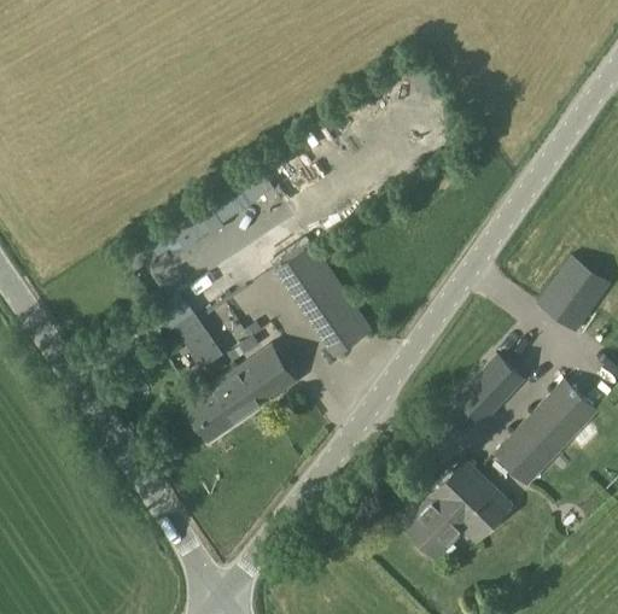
[(408,68),(252,157),(295,229),(338,205),(330,188),(334,186),(326,170),(356,153),(372,180),(385,171),(384,168),(432,140),(419,117),(432,110),(408,68)]
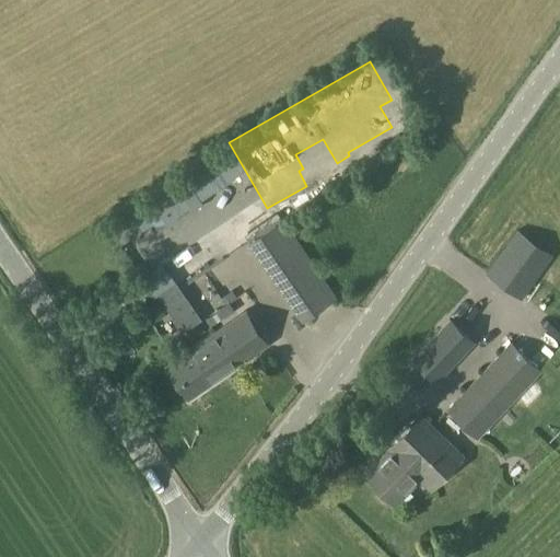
[(174,227),(184,220),(170,199),(160,206),(174,227)]
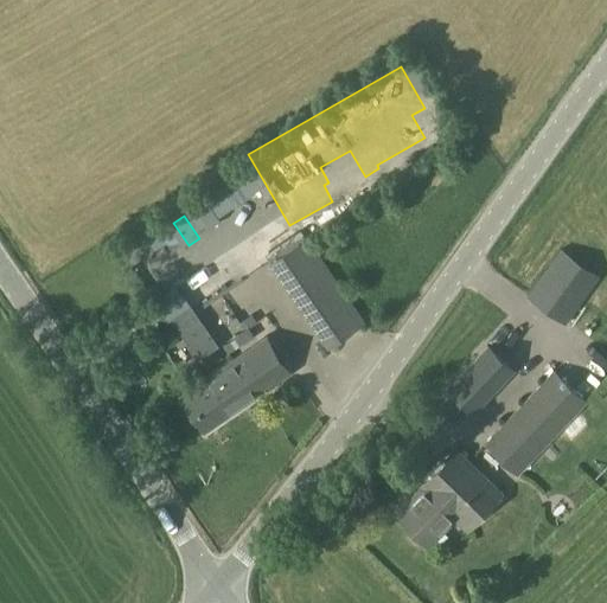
[(168,223),(148,236),(160,254),(180,241),(168,223)]
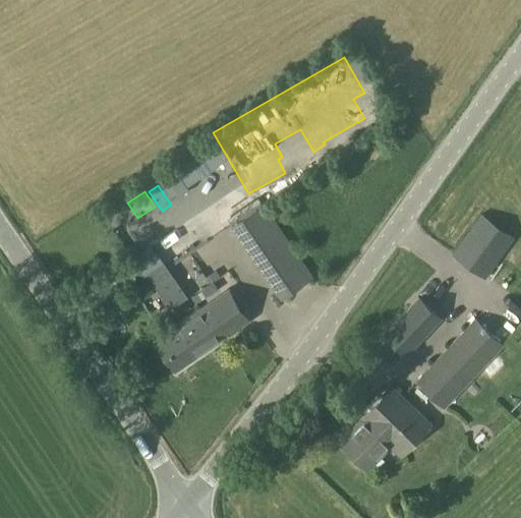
[(264,211),(232,232),(280,303),(311,283),(264,211)]
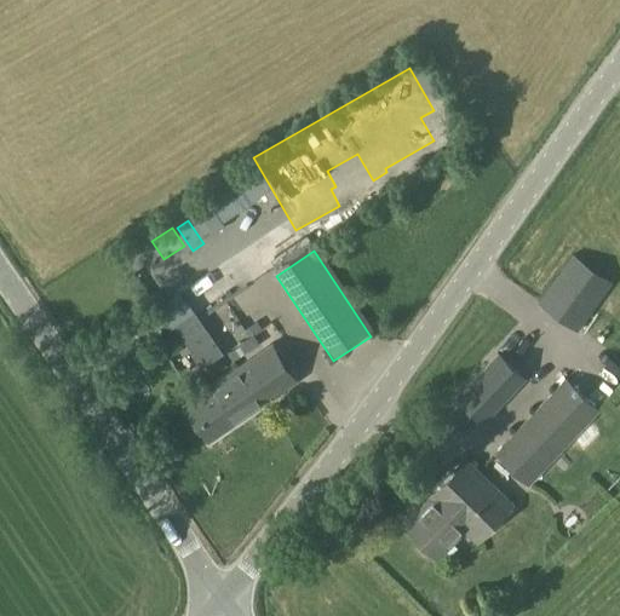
[(614,288),(573,258),(539,305),(580,335),(614,288)]
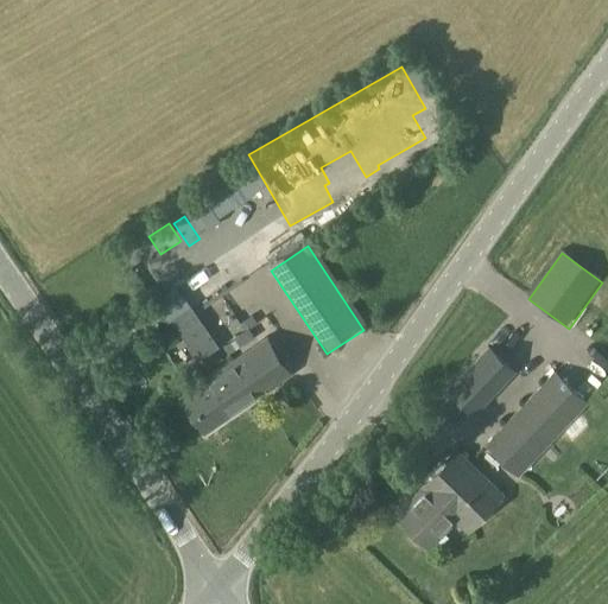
[(197,339),(209,356),(219,350),(191,309),(171,323),(187,347),(197,339)]
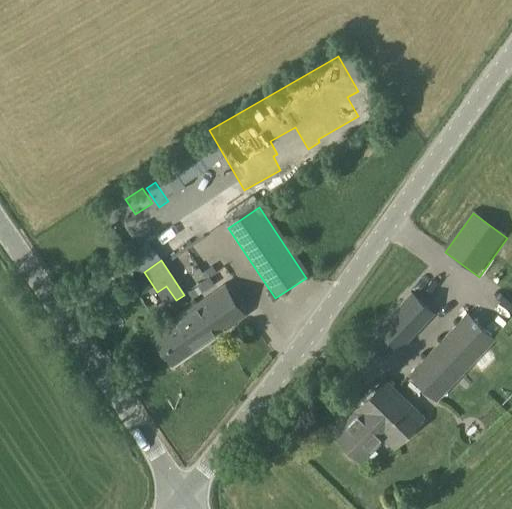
[(414,295),(427,278),(419,271),(406,289),(414,295)]
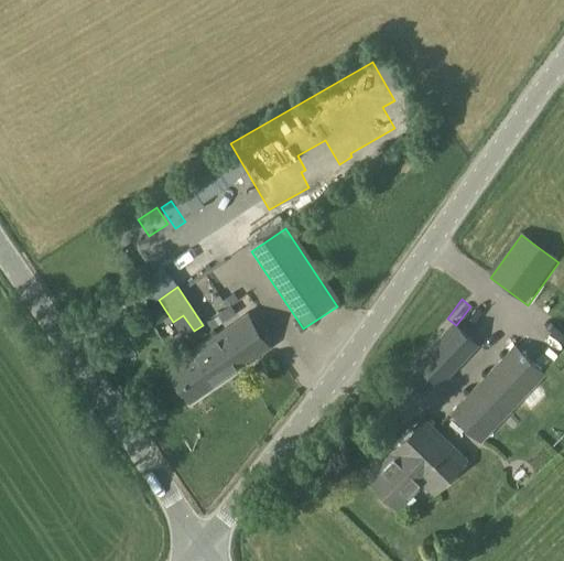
[(248,319),(169,371),(191,403),(269,351),(248,319)]
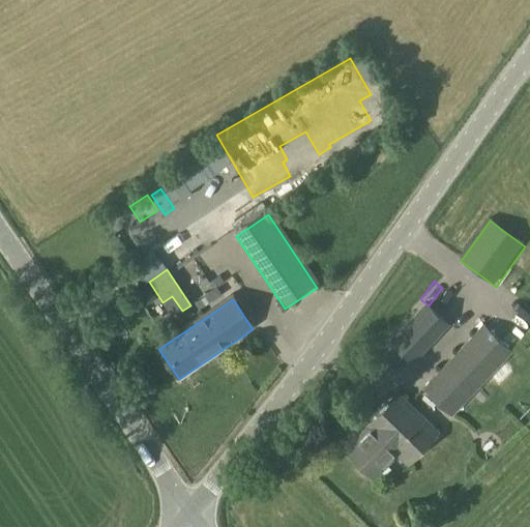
[(449,327),(427,305),(391,342),(415,363),(449,327)]
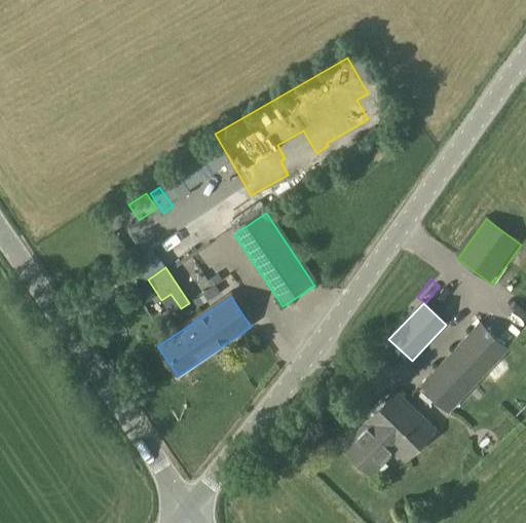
[(497,303),(491,313),(517,328),(523,318),(497,303)]
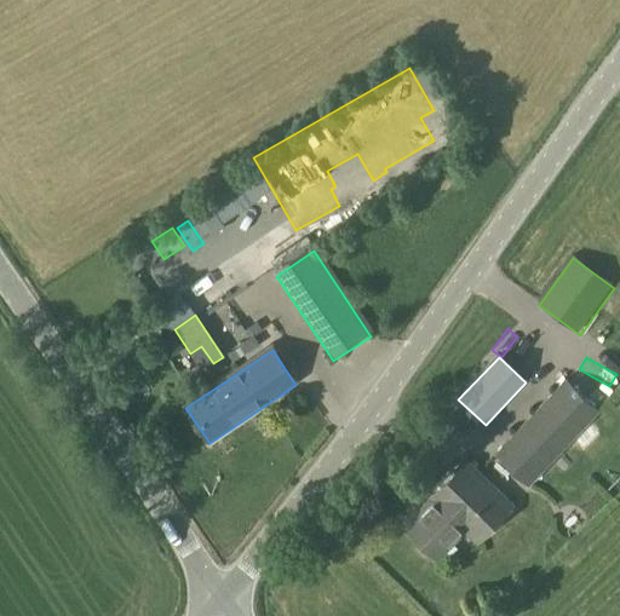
[(495,456),(529,488),(598,415),(566,383),(495,456)]
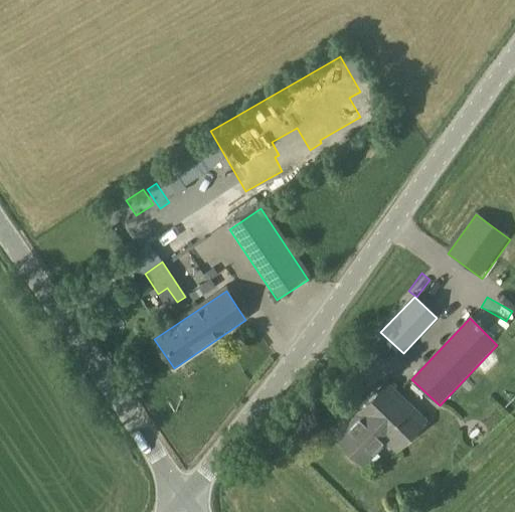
[(172,393),(179,403),(191,396),(185,385),(172,393)]
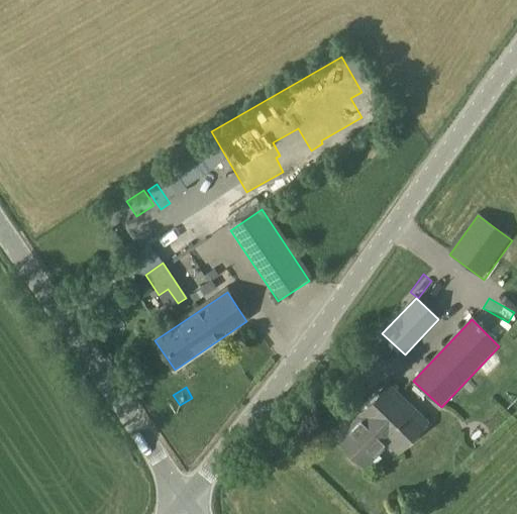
[(389,387),(359,416),(360,417),(337,440),(365,468),(388,444),(398,453),(427,424),(389,387)]
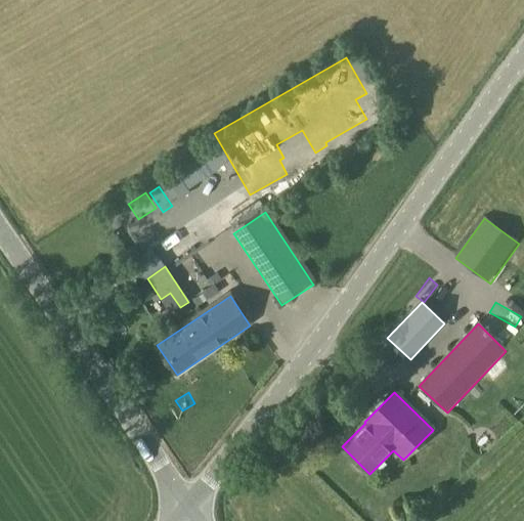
[(510,397),(503,407),(515,415),(521,404),(510,397)]
